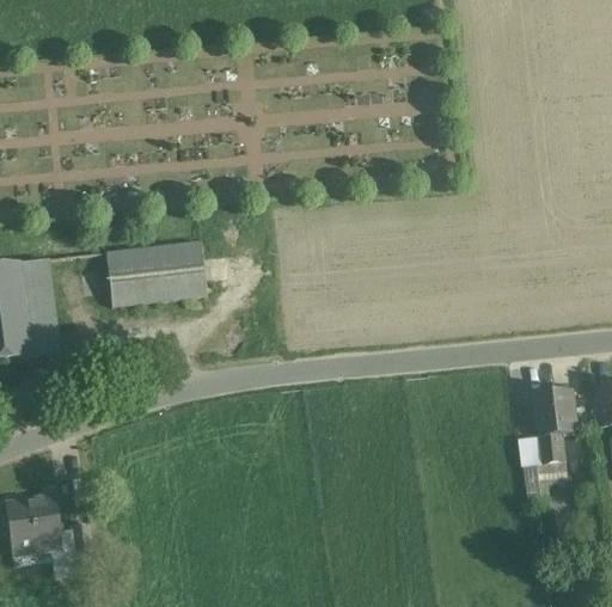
[(200,241),(105,252),(111,306),(206,295),(200,241)]
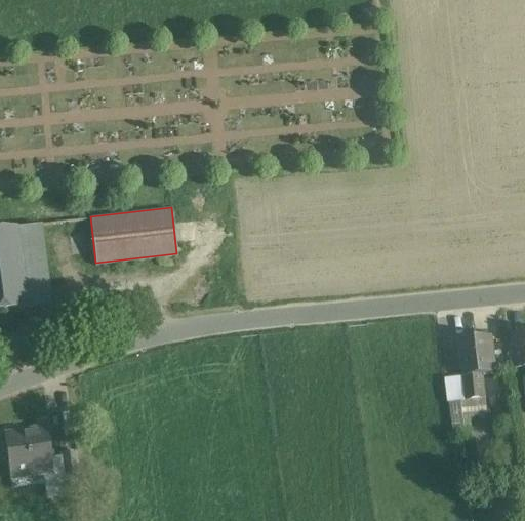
[(41,221),(18,224),(29,305),(51,302),(41,221)]
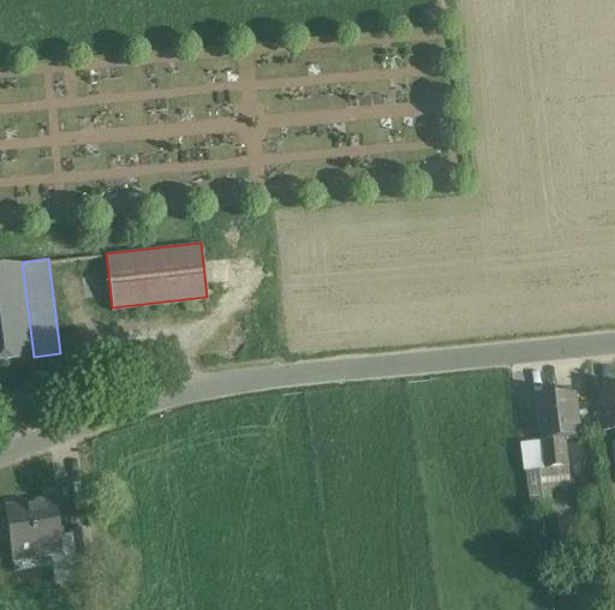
[(22,262),(0,263),(0,360),(34,357),(22,262)]
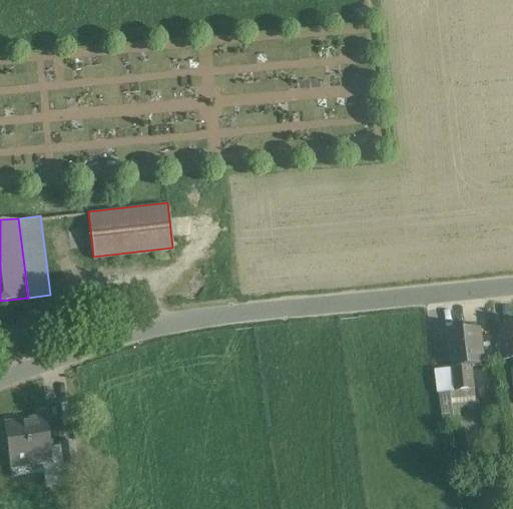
[(512,323),(501,324),(504,359),(512,358),(512,323)]
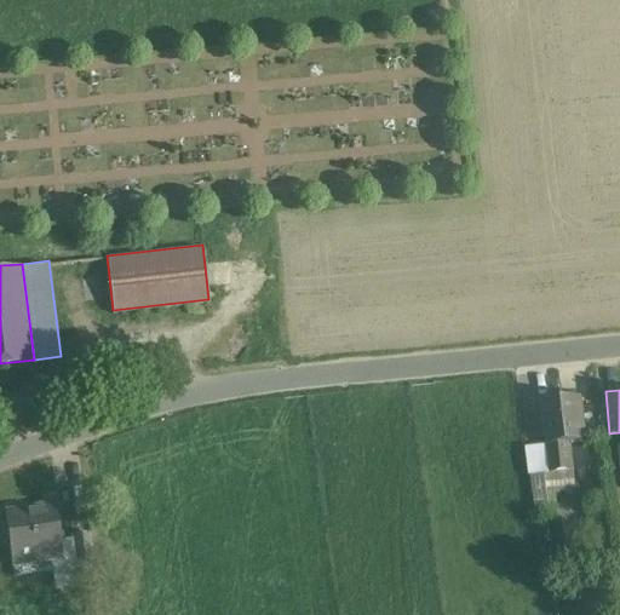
[(581,395),(543,398),(547,443),(570,440),(586,438),(581,395)]
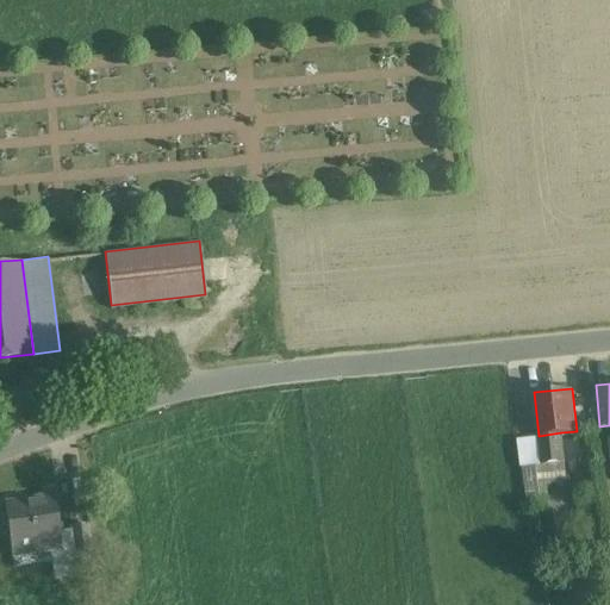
[(609,425),(599,426),(601,438),(607,438),(609,474),(609,425)]
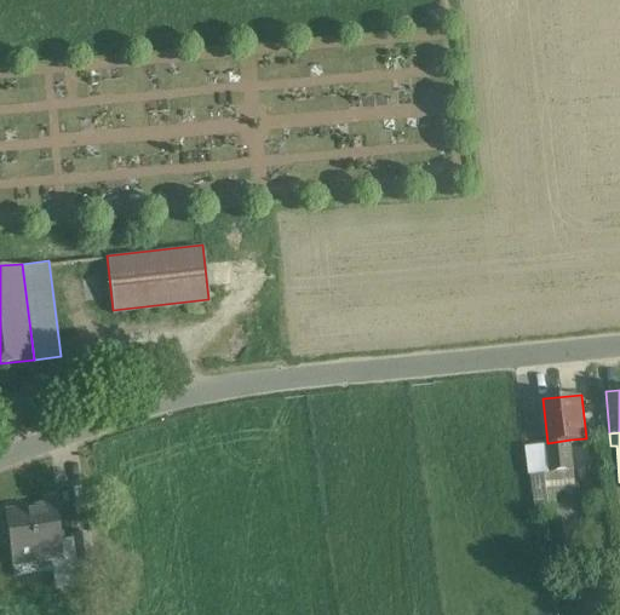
[(570,440),(547,443),(551,469),(573,466),(570,440)]
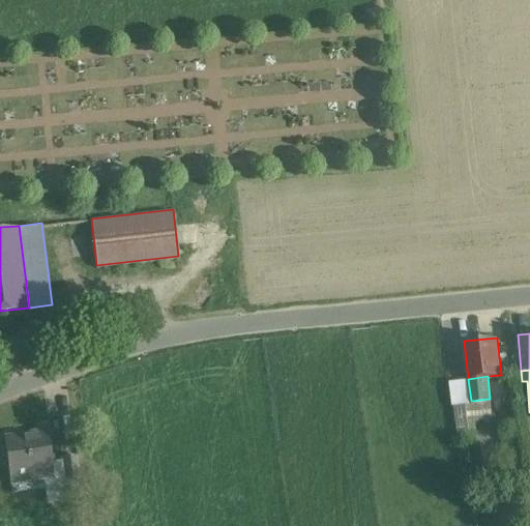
[(465,401),(453,403),(459,440),(470,438),(465,401)]
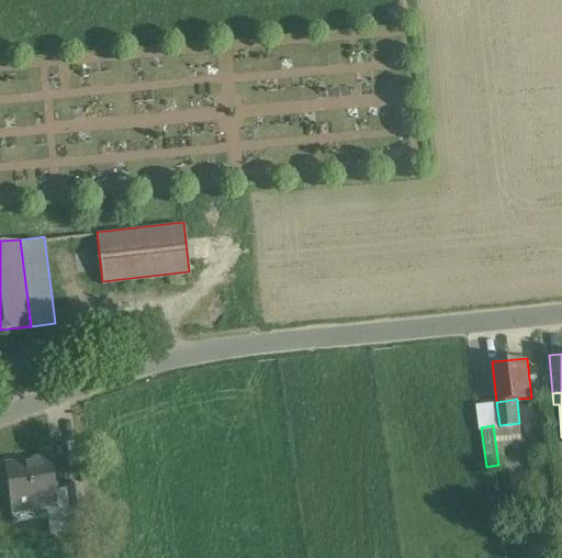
[(49,460),(3,466),(9,506),(44,502),(45,508),(55,506),(49,460)]
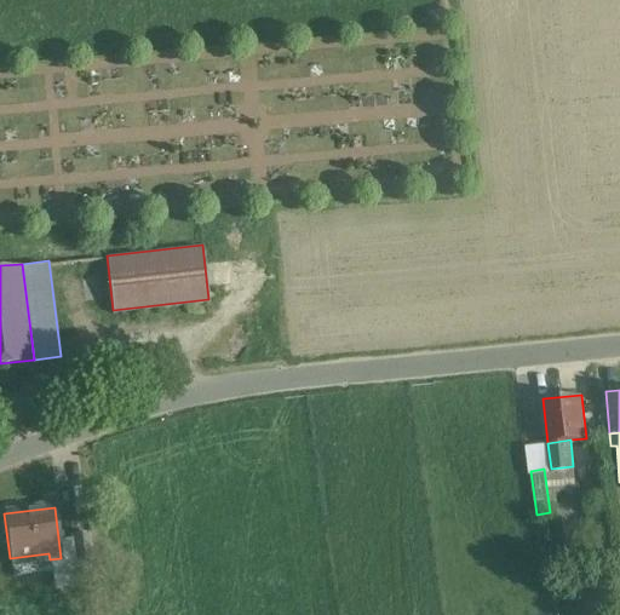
[(89,533),(69,535),(75,578),(95,574),(89,533)]
